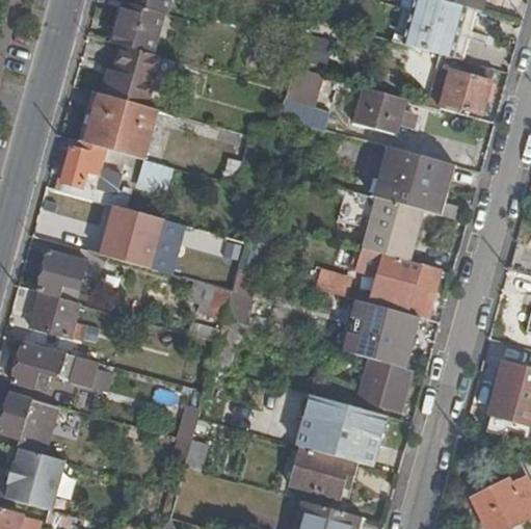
[(156,10),(121,0),(109,43),(115,45),(152,55),(164,12),(156,10)]
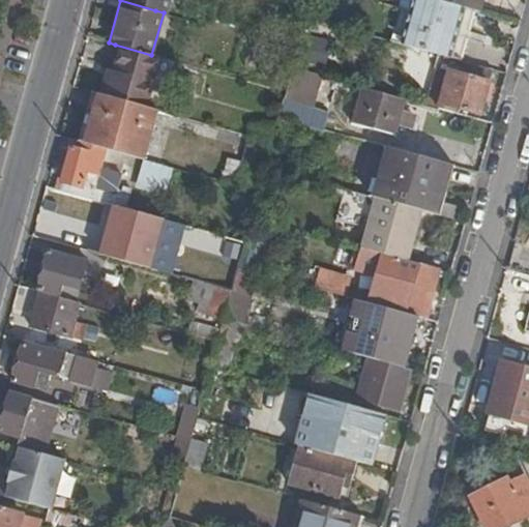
[(120,0),(155,10),(158,0),(119,0),(120,0)]
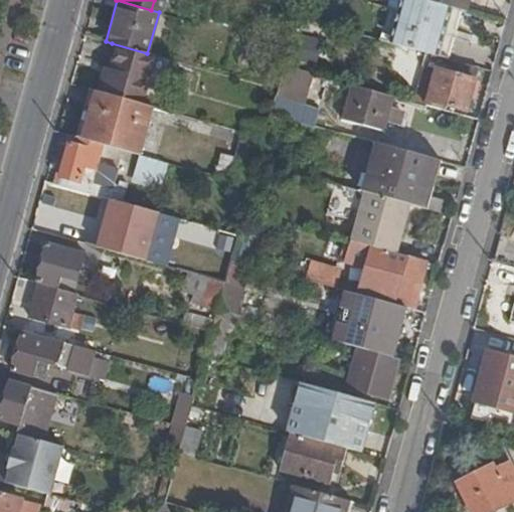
[(278,0),(300,8),(302,0),(278,0)]
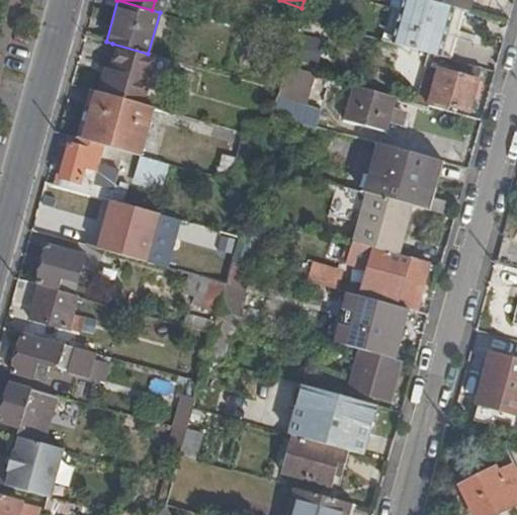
[(405,46),(447,57),(461,8),(432,0),(402,0),(391,41),(405,46)]
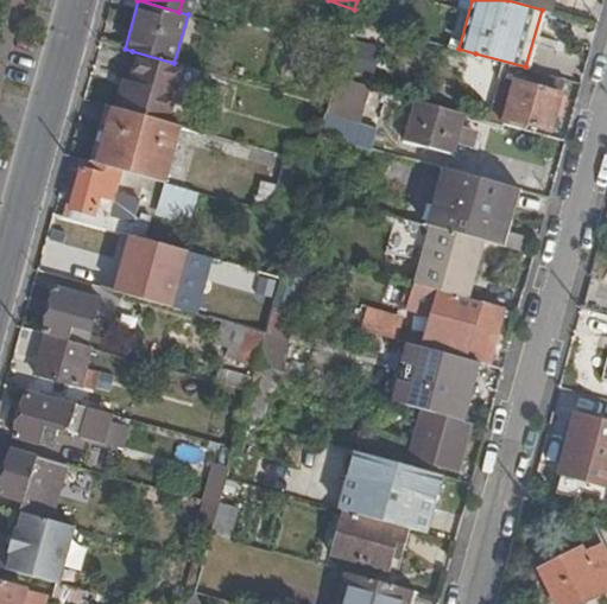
[(507,0),(542,10),(544,10),(547,0),(507,0)]
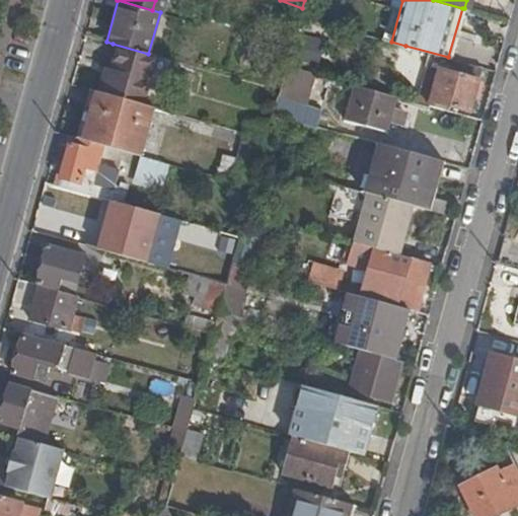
[(307,40),(312,19),(300,16),(296,30),(295,37),(307,40)]
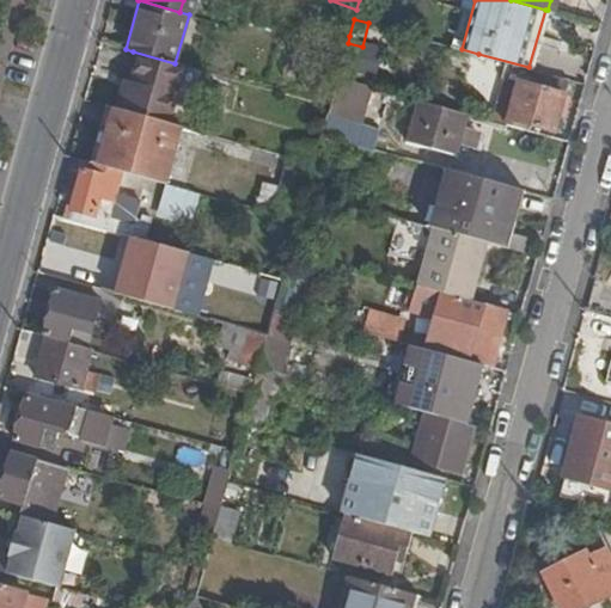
[(118,88),(112,105),(167,121),(183,66),(175,63),(133,51),(122,90),(118,88)]
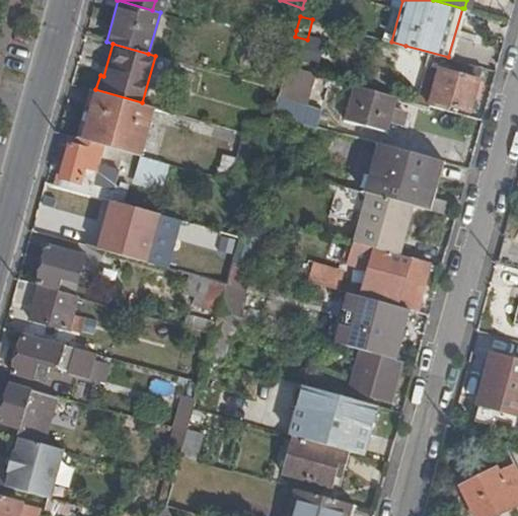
[(437,67),(428,100),(449,106),(469,113),(479,78),(476,77),(479,65),(448,57),(405,46),(400,65),(423,71),(425,64),(437,67)]
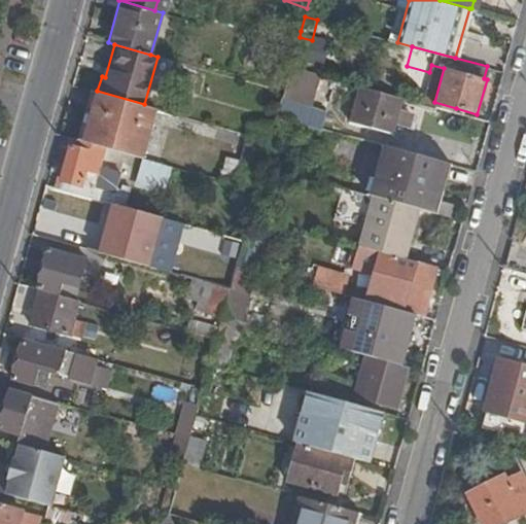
[(284,90),(290,70),(277,66),(271,86),(284,90)]
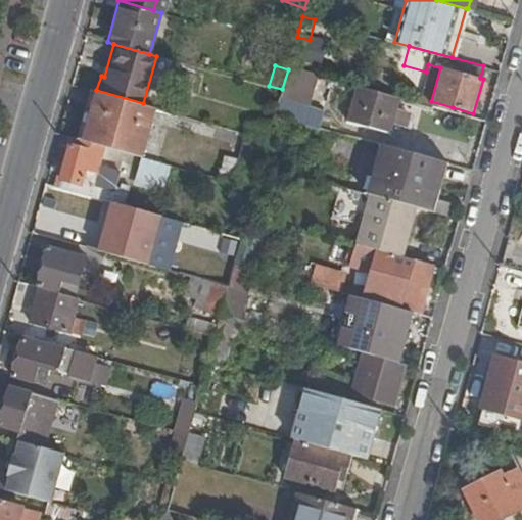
[(289,65),(288,69),(282,89),(280,98),(304,105),(315,73),(289,65)]
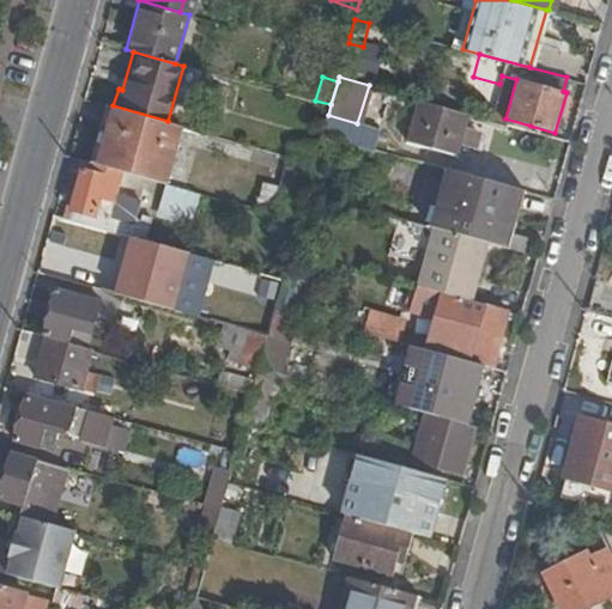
[(468,114),(418,99),(407,139),(458,152),(460,145),(465,127),(468,114)]
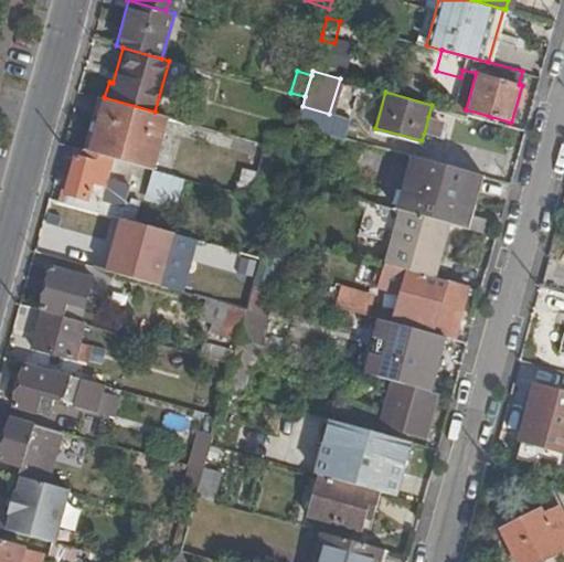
[(168,115),(155,112),(104,97),(89,150),(116,158),(153,168),(168,115)]
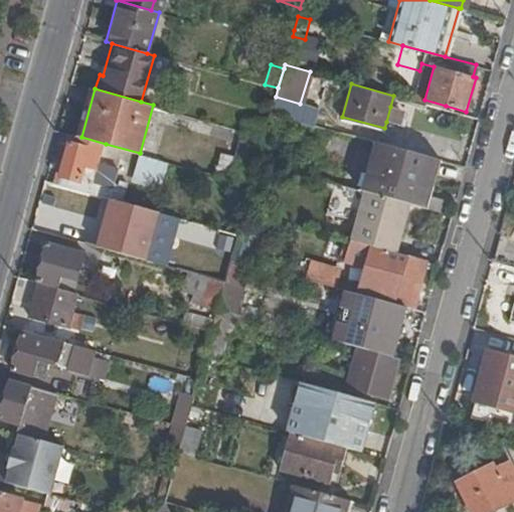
[(390,107),(386,122),(399,125),(403,110),(390,107)]
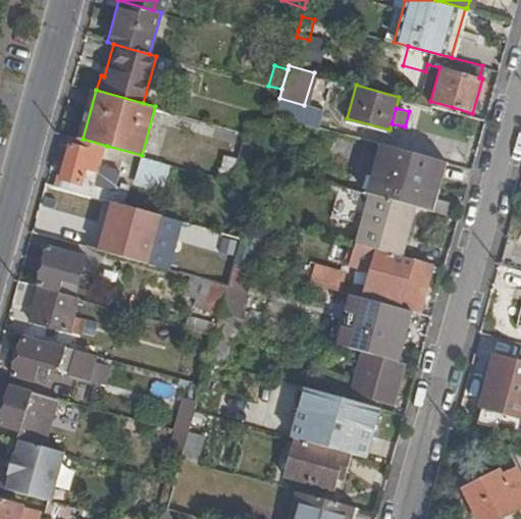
[(254,187),(261,163),(268,138),(244,131),(236,160),(229,179),(254,187)]
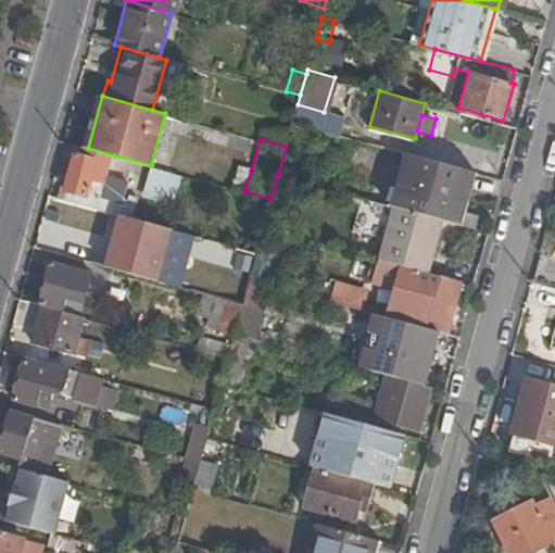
[(74,156),(62,198),(99,209),(120,214),(133,217),(138,197),(125,193),(128,181),(109,176),(114,155),(88,148),(74,143),(71,155),(74,156)]
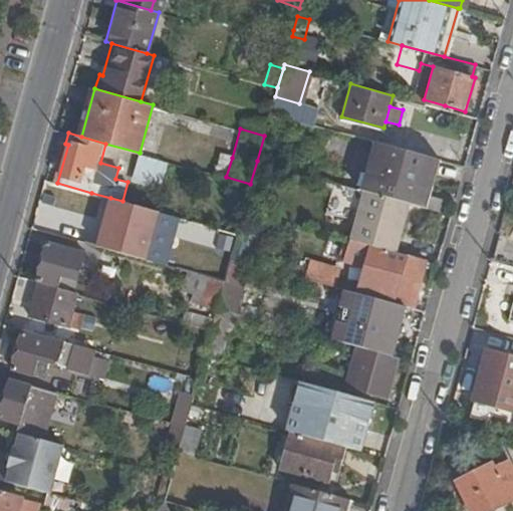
[(448,146),(423,140),(419,152),(444,159),(448,146)]
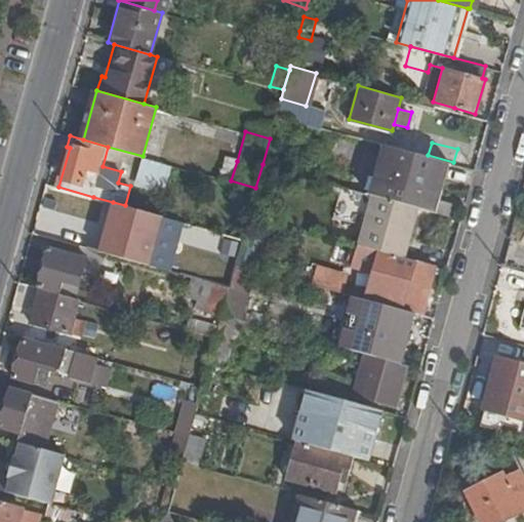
[(440,177),(434,201),(438,202),(449,163),(379,145),(366,193),(371,195),(380,160),(440,177)]
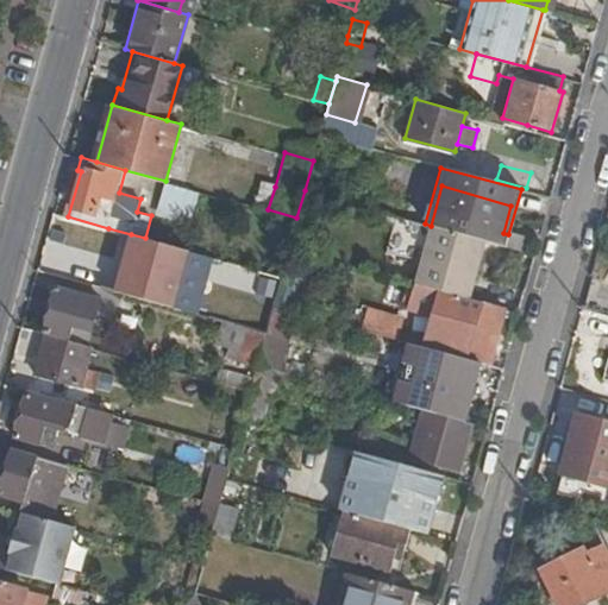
[(161,201),(181,206),(186,187),(165,181),(161,201)]
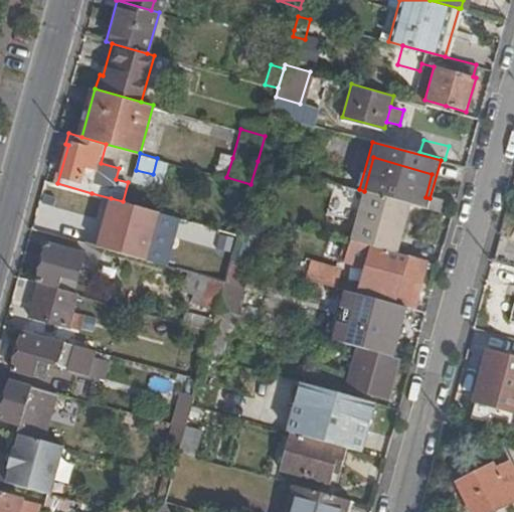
[(220,154),(214,174),(223,176),(226,177),(232,158),(220,154)]
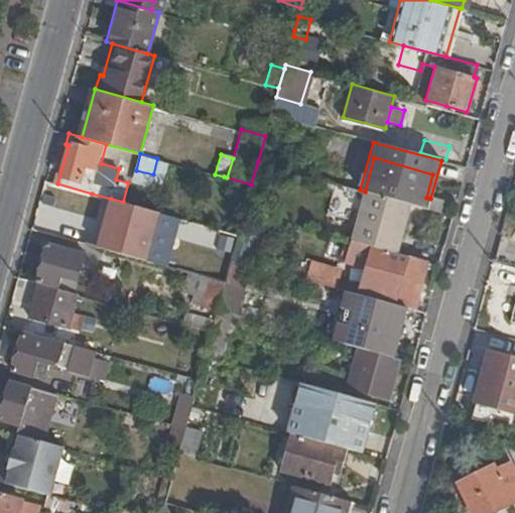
[(432,174),(374,157),(365,191),(410,204),(423,208),(426,198),(432,174)]
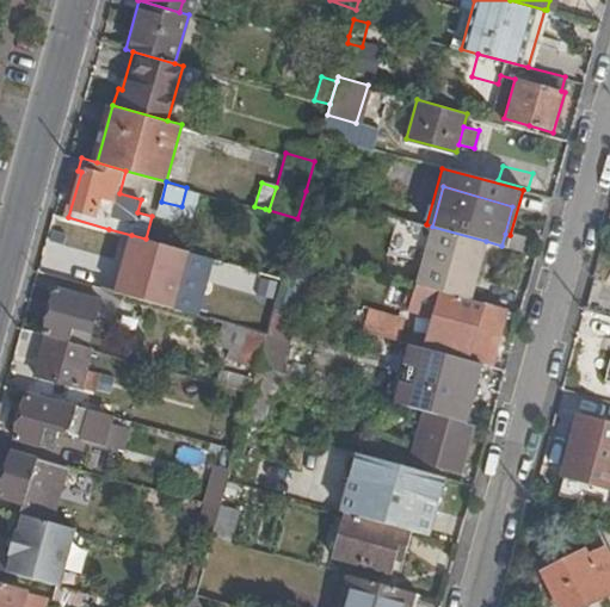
[(186,187),(182,206),(177,222),(191,225),(201,191),(186,187)]
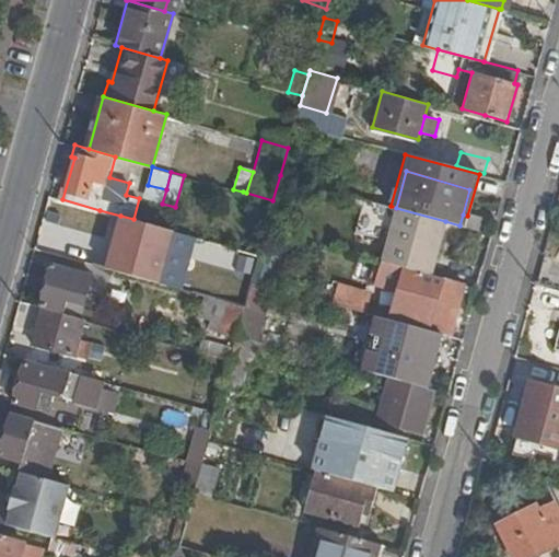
[(141,199),(162,204),(166,189),(148,185),(146,185),(141,199)]
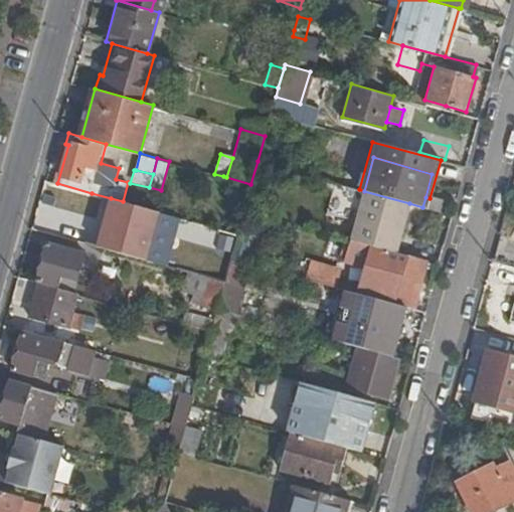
[(218,199),(244,208),(250,184),(226,177),(223,176),(218,199)]
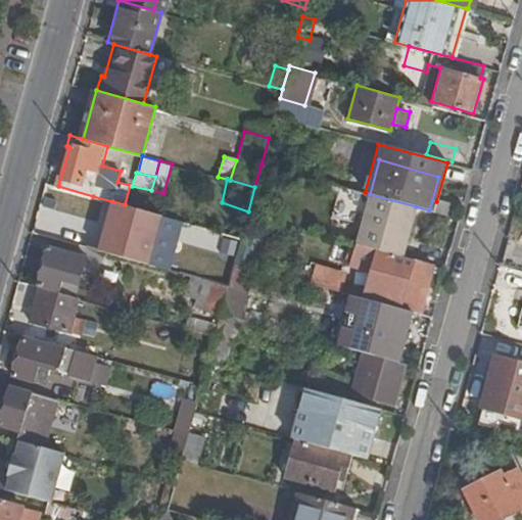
[(402,255),(416,206),(370,194),(357,242),(392,252),(402,255)]
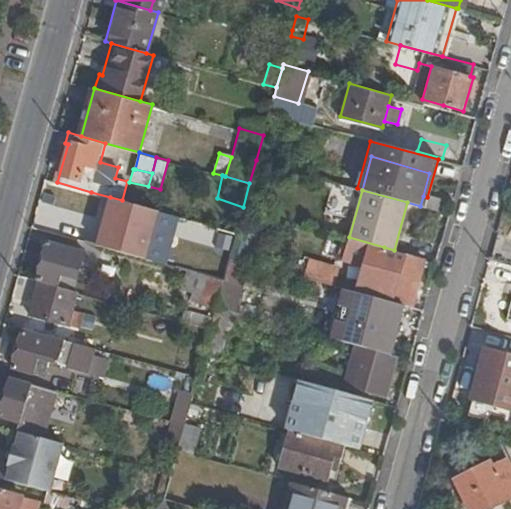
[(437,200),(427,197),(423,196),(420,206),(424,207),(434,210),(437,200)]
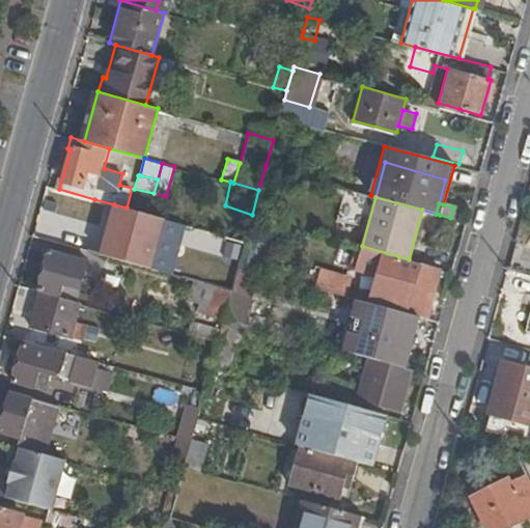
[(101,254),(147,268),(161,217),(127,207),(114,204),(101,254)]
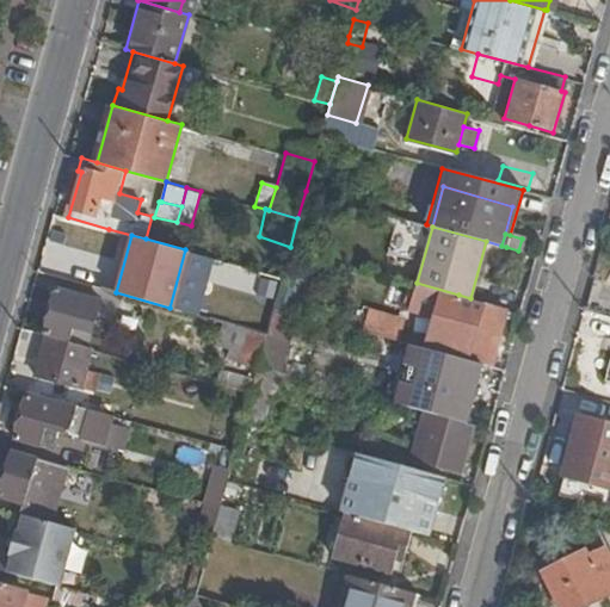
[(273,305),(293,311),(302,271),(284,265),(282,276),(273,305)]
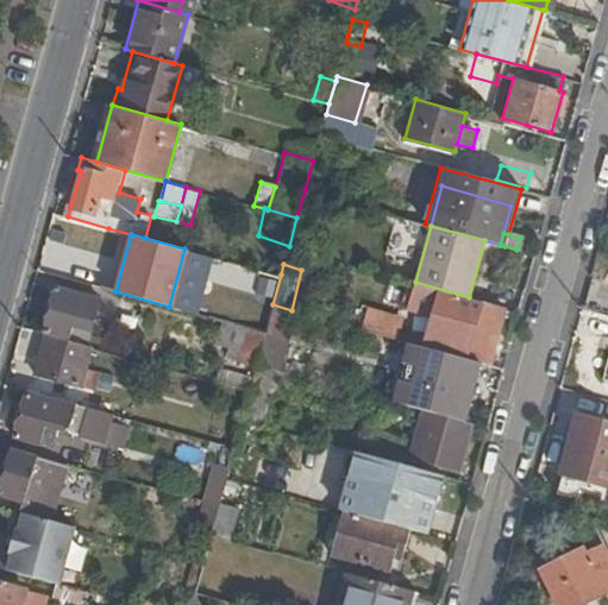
[(43,333),(68,340),(71,327),(92,332),(100,297),(55,285),(43,333)]
